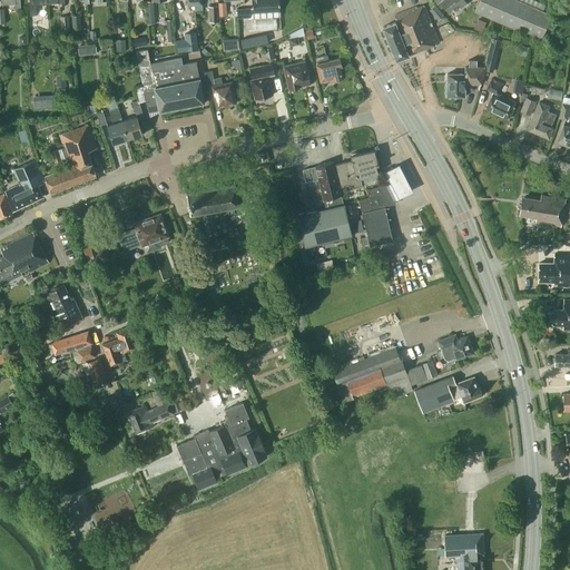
[(29,0),(29,6),(30,16),(36,15),(36,5),(47,5),(46,0),(29,0)]
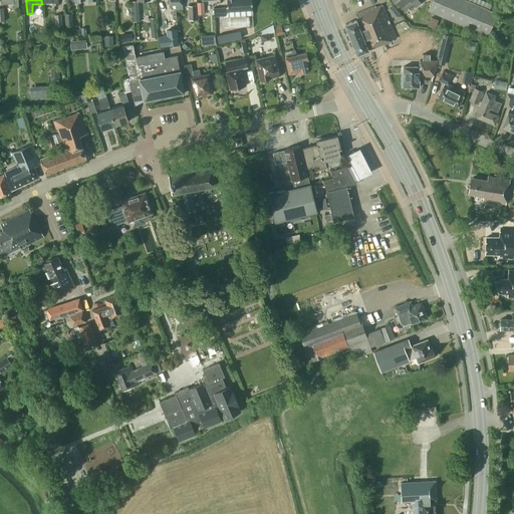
[(226,0),(227,11),(252,10),(251,0),(226,0)]
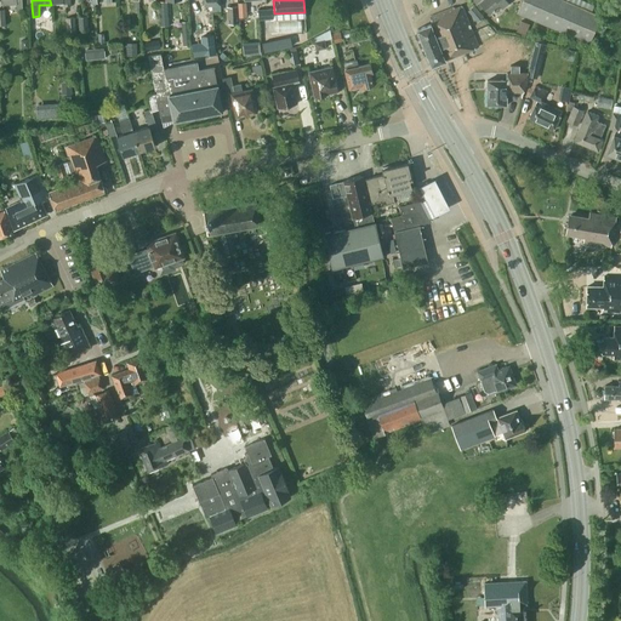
[(508,4),(505,0),(473,0),(473,1),(479,10),(483,7),(489,15),(499,6),(502,9),(508,4)]
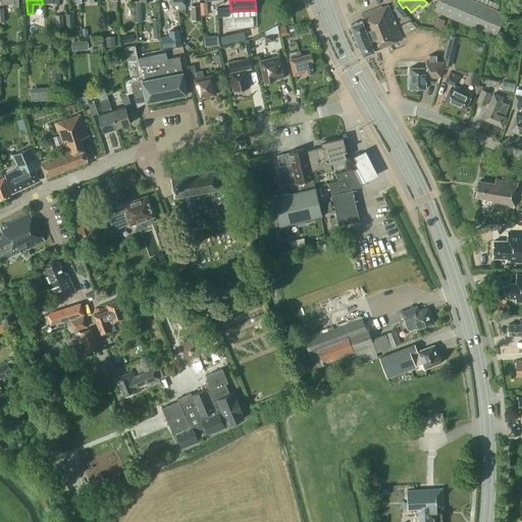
[(488,0),(438,0),(434,10),(494,37),(505,13),(498,10),(500,5),(488,0)]
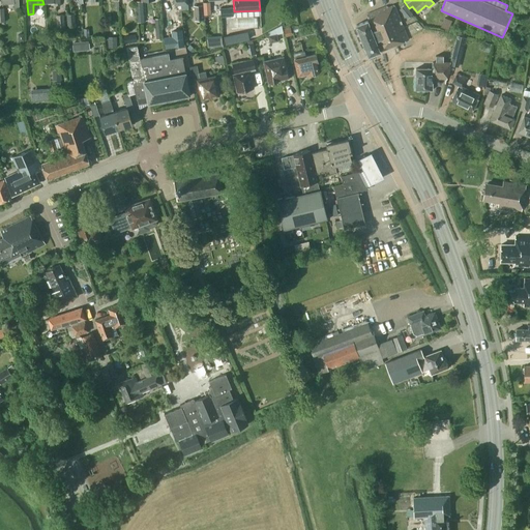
[(144,22),(143,1),(135,2),(137,23),(144,22)]
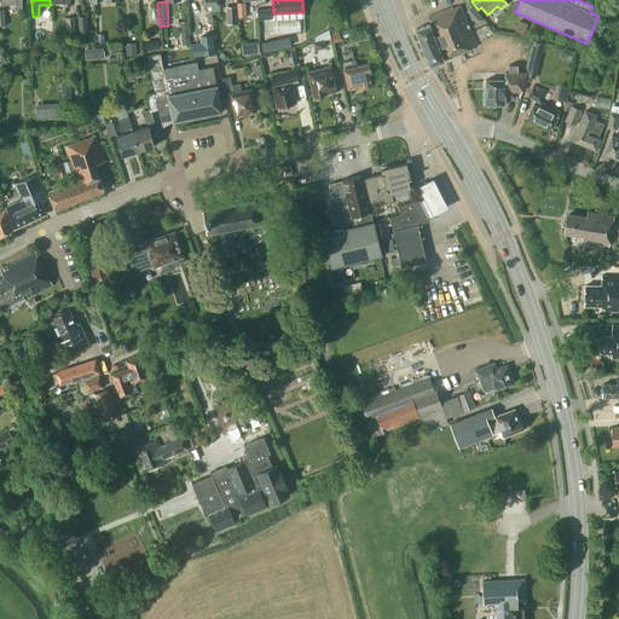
[(237,23),(237,6),(226,7),(226,24),(237,23)]
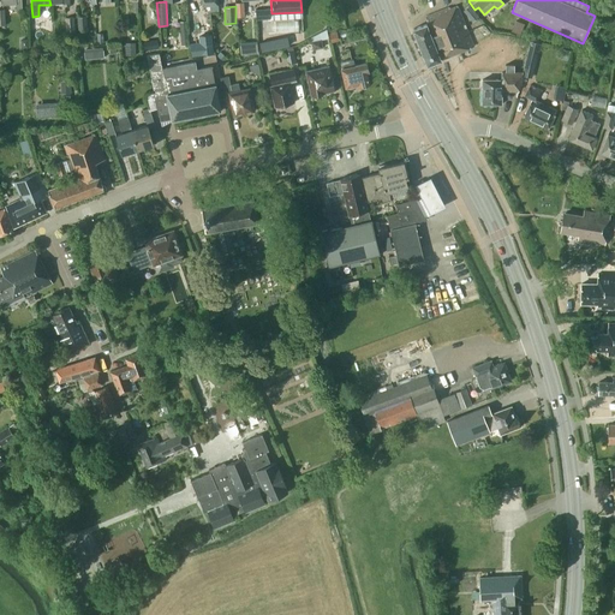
[(473,47),(458,6),(449,9),(449,7),(425,17),(428,24),(427,24),(413,29),(412,29),(413,30),(427,64),(427,65),(428,65),(440,60),(440,59),(442,58),(442,59),(473,47)]
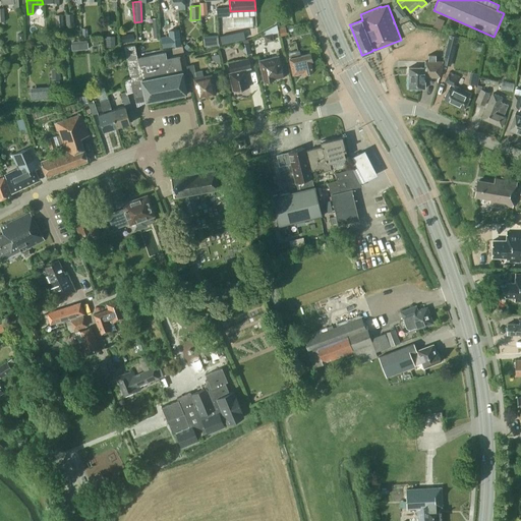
[(405,14),(398,5),(393,9),(401,18),(405,14)]
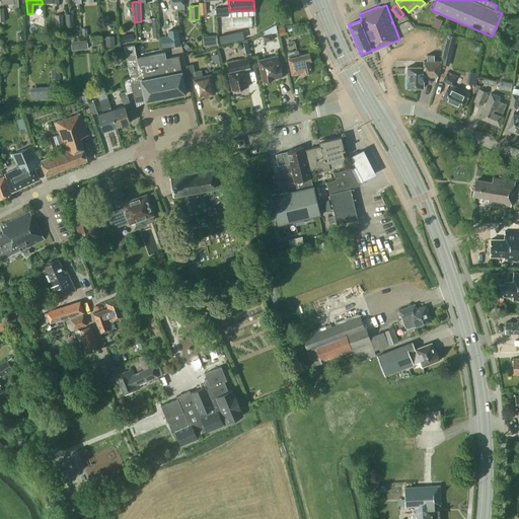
[(216,17),(224,16),(228,16),(227,7),(215,8),(216,17)]
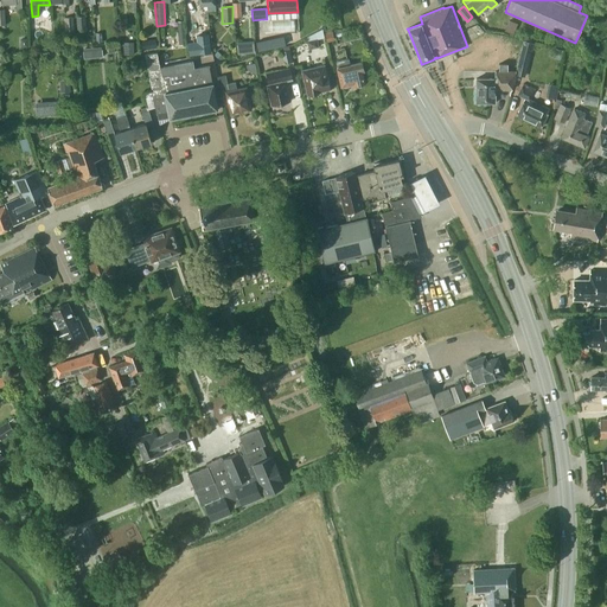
[(74,31),(74,17),(64,18),(65,32),(74,31)]
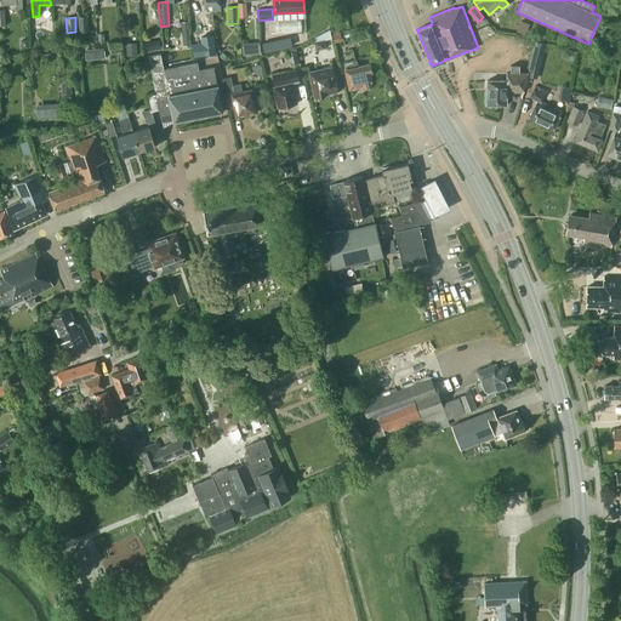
[(78,17),(79,32),(87,30),(86,17),(78,17)]
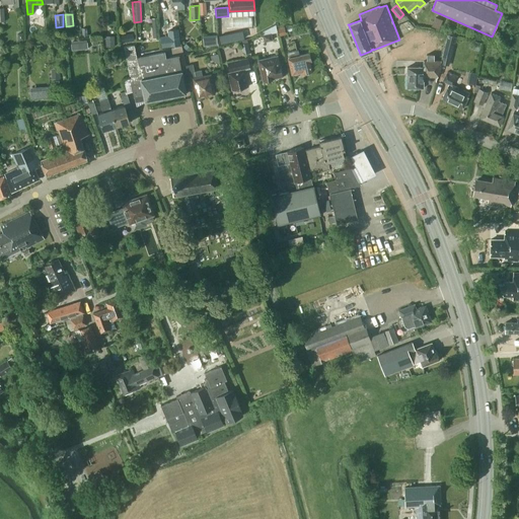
[(442,20),(435,17),(431,26),(439,29),(442,20)]
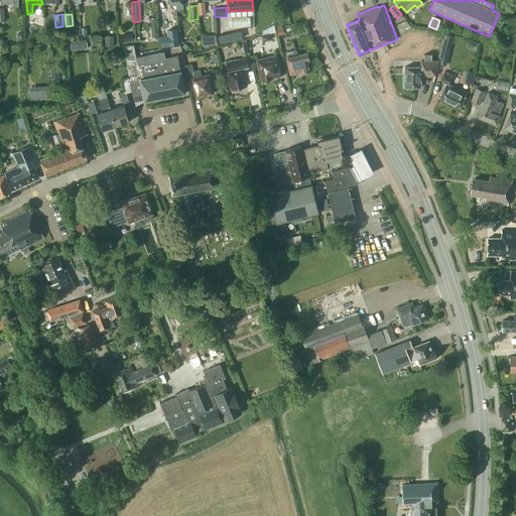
[(274,25),(260,32),(261,34),(261,35),(262,42),(270,40),(269,34),(276,32),(274,25)]
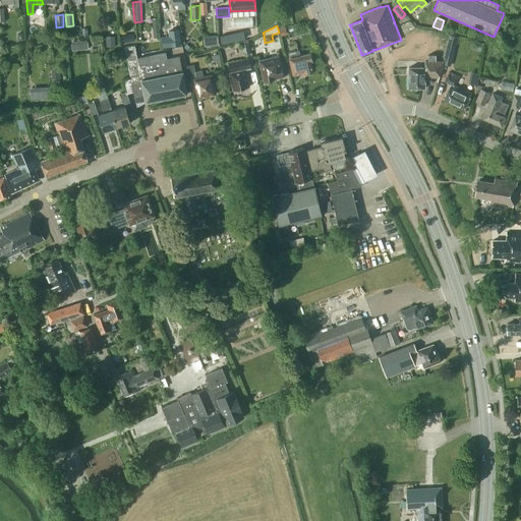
[(287,35),(285,26),(279,27),(281,37),(287,35)]
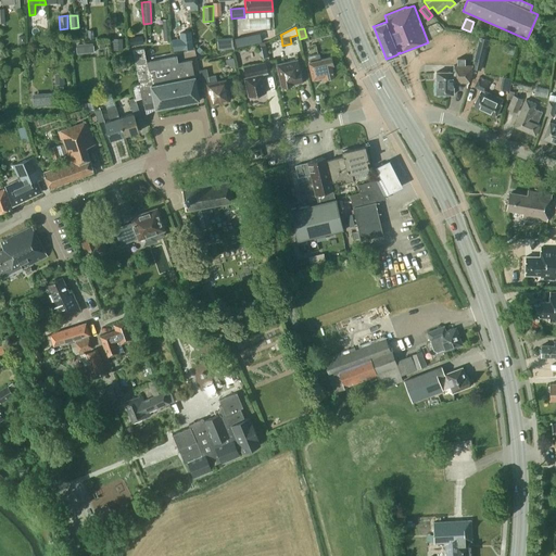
[(172,41),(171,30),(169,30),(166,30),(163,30),(162,30),(163,42),(172,41)]
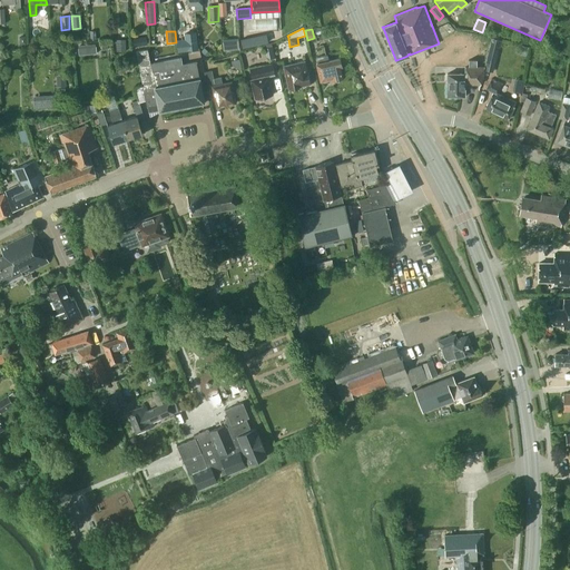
[(246,46),(272,42),(271,33),(245,37),(246,46)]
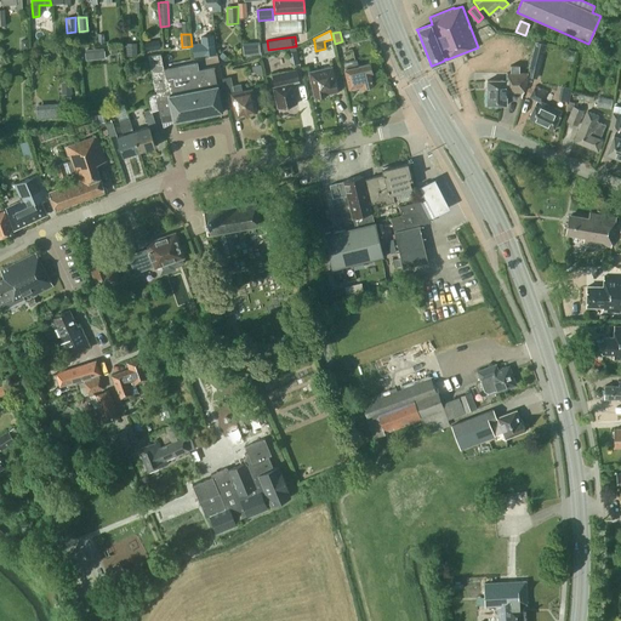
[(159,40),(144,43),(146,50),(160,49),(159,40)]
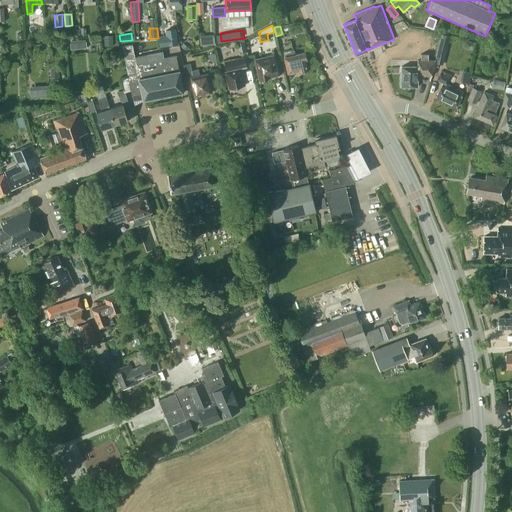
[(70,41),(70,49),(87,48),(86,40),(70,41)]
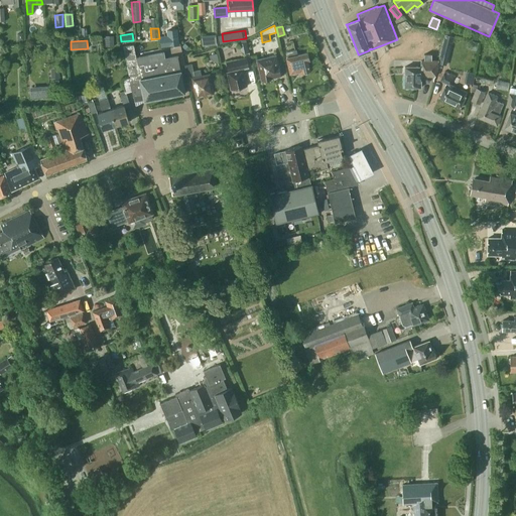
[(452,42),(443,40),(438,63),(446,66),(452,42)]
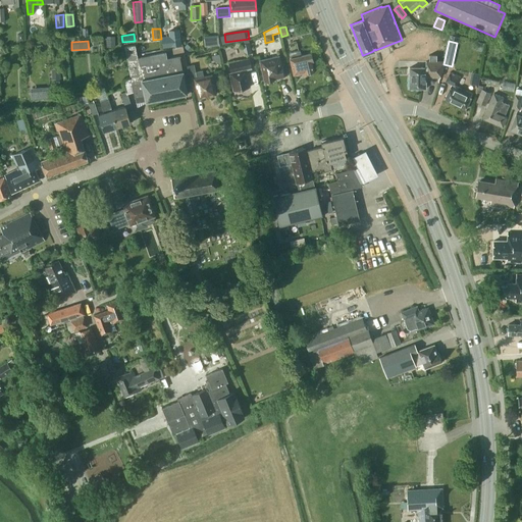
[(125,56),(137,54),(135,45),(124,48),(125,56)]
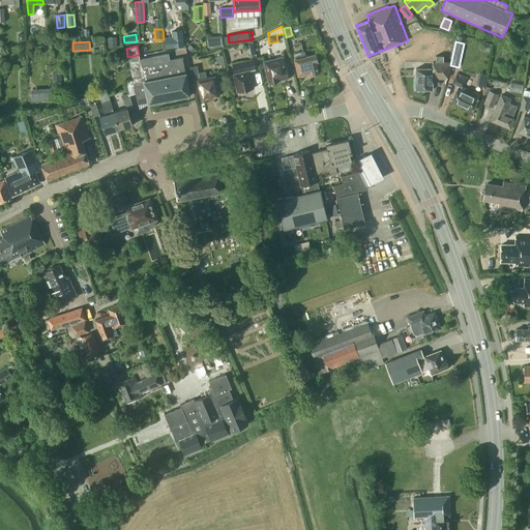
[(305,57),(304,52),(293,54),(294,59),(297,76),(307,74),(308,74),(310,74),(312,75),(316,75),(317,71),(318,71),(316,62),(317,62),(315,54),(305,57)]
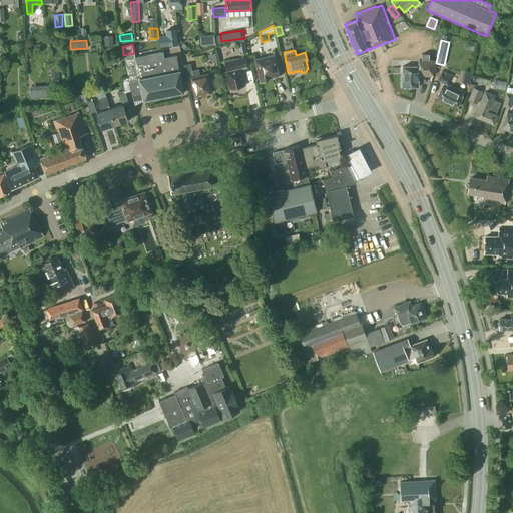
[(176,55),(164,58),(162,52),(135,57),(134,53),(123,55),(132,96),(133,101),(142,99),(143,101),(183,92),(176,55)]
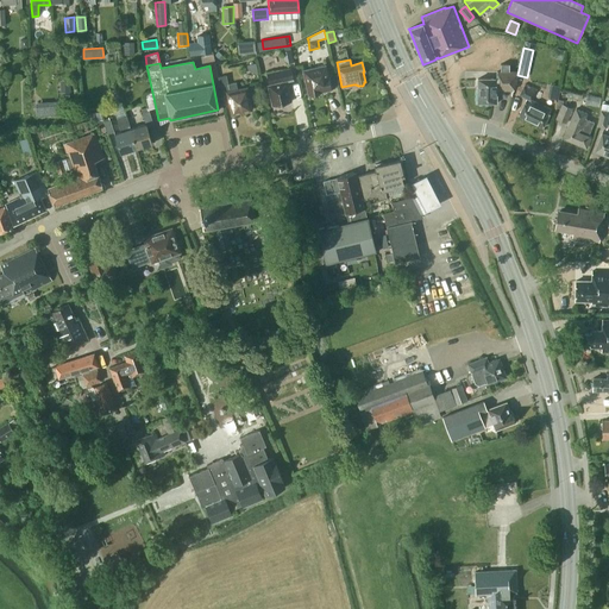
[(257,73),(256,63),(248,66),(248,69),(253,73),(257,73)]
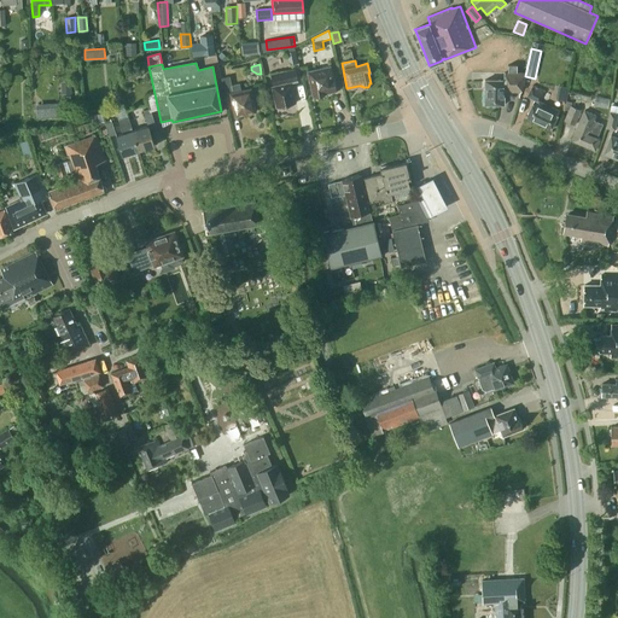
[(330,66),(307,71),(313,98),(325,94),(325,93),(336,91),(333,77),(332,77),(330,66)]
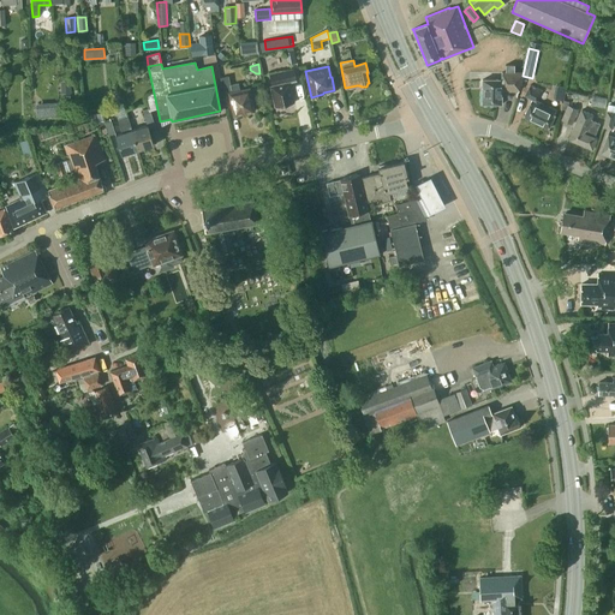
[(297,82),(293,69),(269,75),(272,87),(270,87),(275,107),(293,102),(290,83),(297,82)]
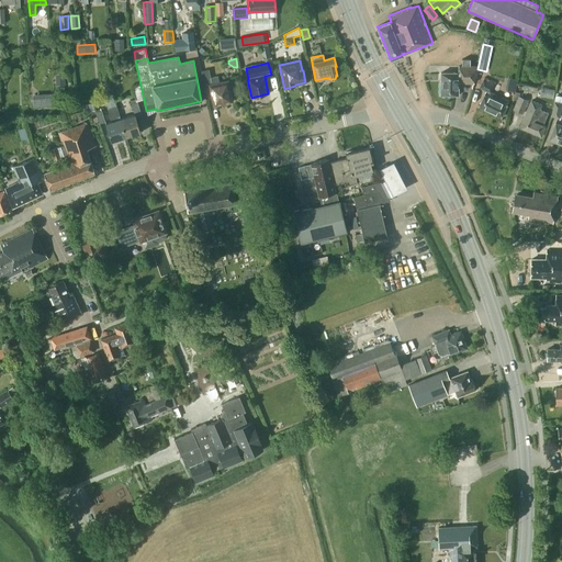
[(124,71),(122,65),(113,67),(114,74),(124,71)]
